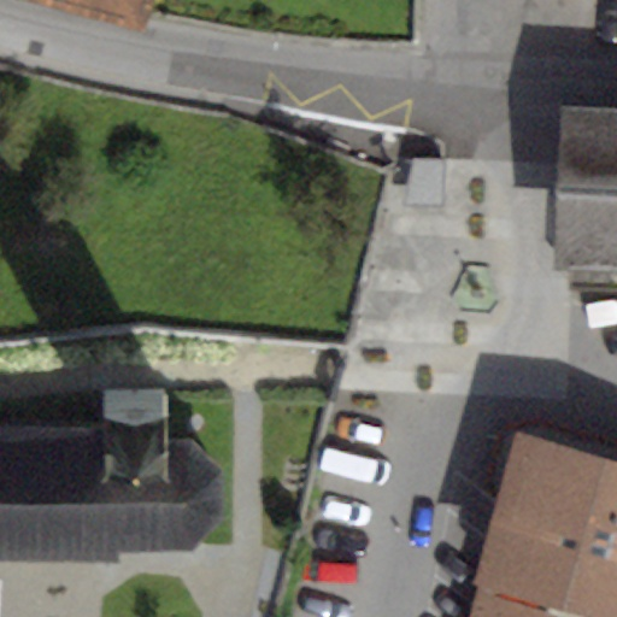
[(152,0),(41,0),(146,28),(150,13),(152,0)]
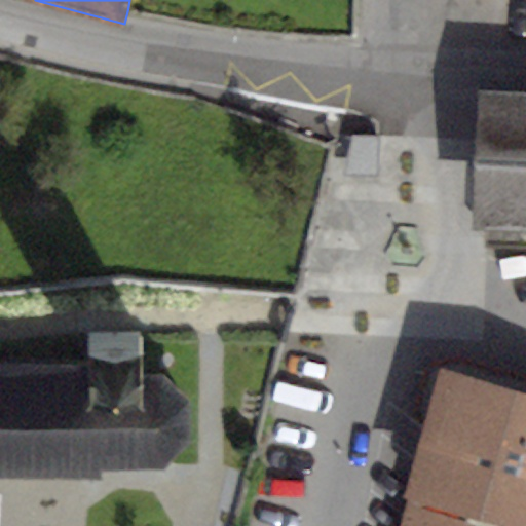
[(525,90),(480,89),(476,226),(490,226),(490,241),(525,242),(525,90)]
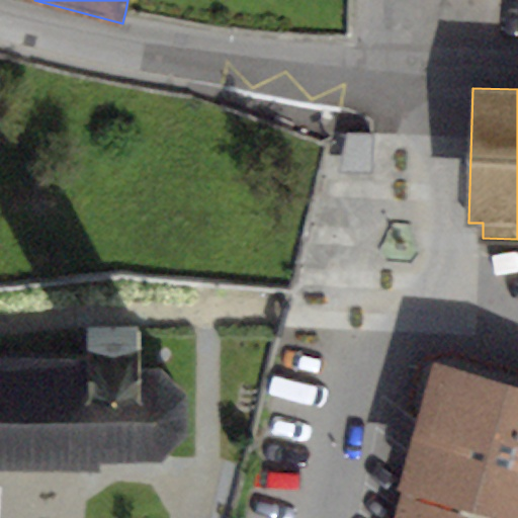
[(371,135),(355,135),(355,159),(370,159),(371,135)]
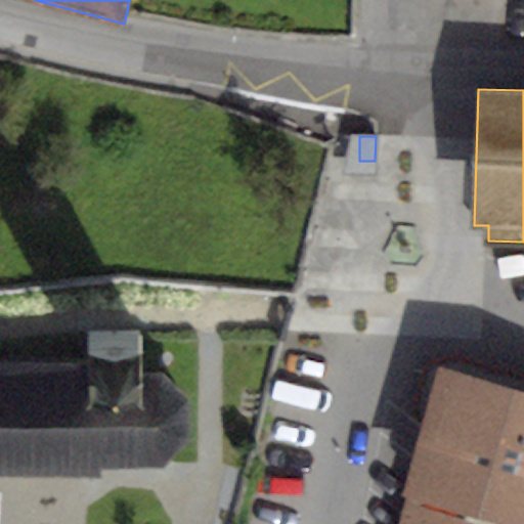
[(87,343),(0,341),(0,462),(99,462),(99,446),(168,446),(186,423),(188,380),(169,349),(144,346),(144,330),(87,330),(87,343)]
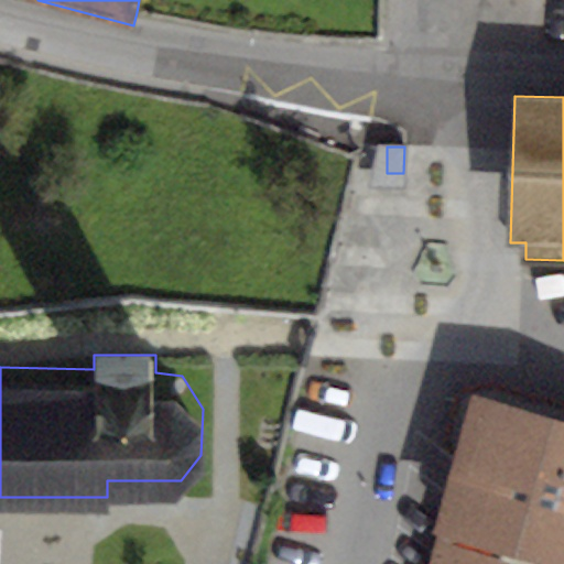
[(563,563),(563,418),(469,392),(448,467),(431,534),(436,537),(429,563),(563,563)]
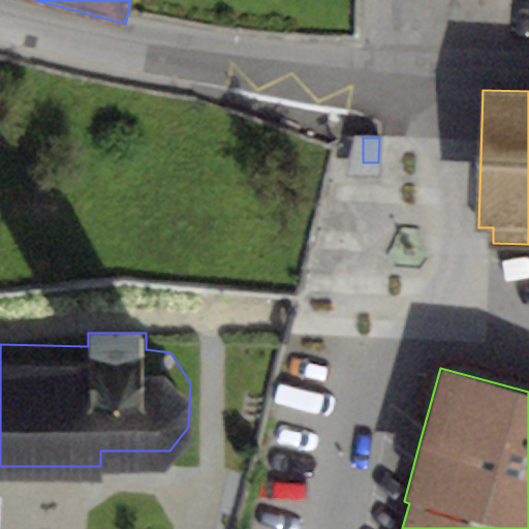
All buildings are outlined.
